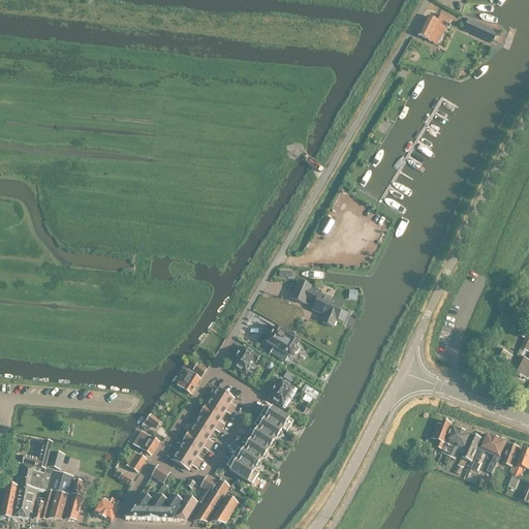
[(437,44),(445,28),(448,29),(450,25),(447,24),(449,20),(440,14),(437,22),(428,17),(417,35),(437,44)]
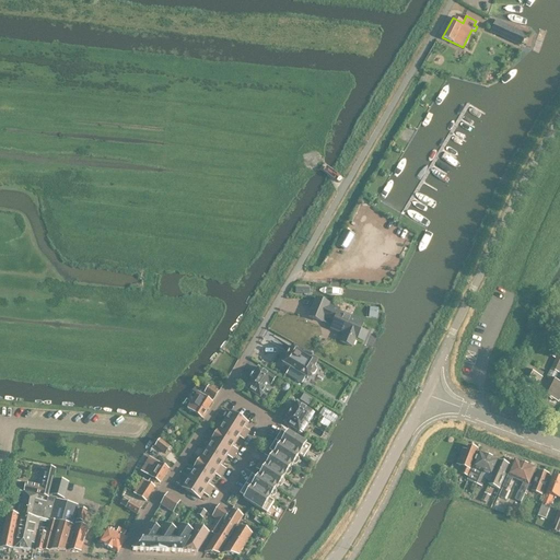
[(491,31),(511,39),(521,45),(525,35),(496,20),(491,31)]
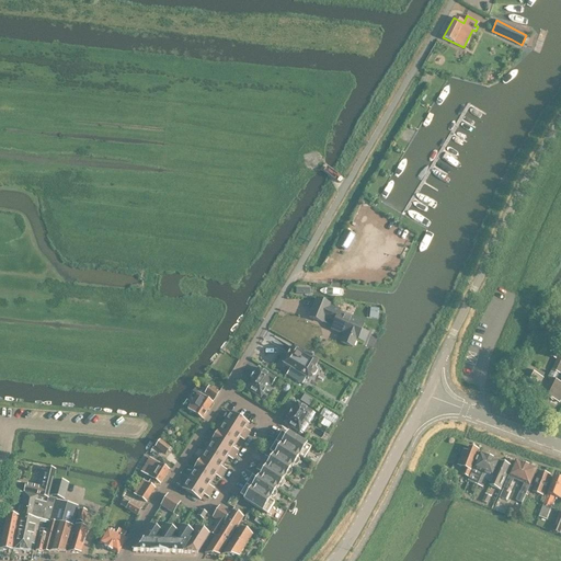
[(408,121),(403,133),(414,137),(419,124),(408,121)]
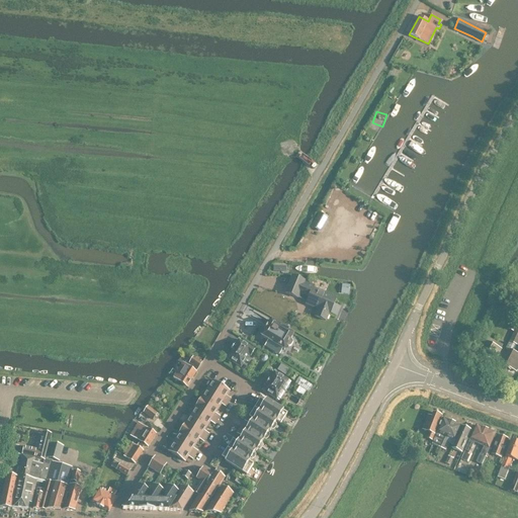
[(346,201),(351,191),(346,188),(341,199),(346,201)]
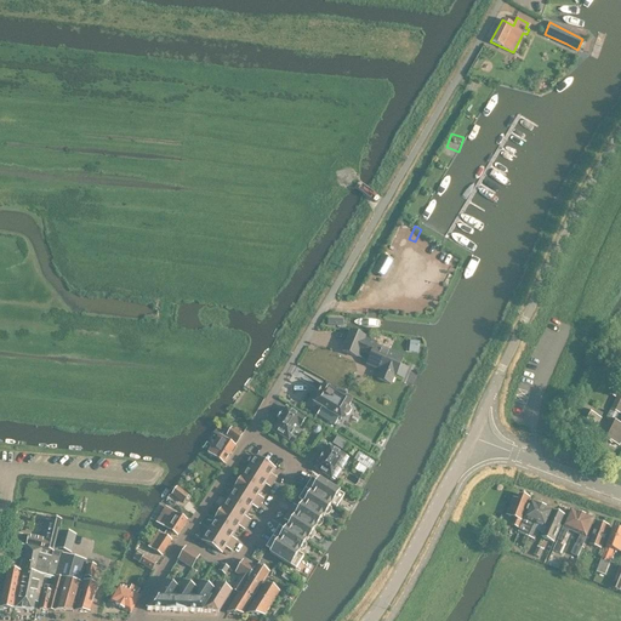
[(391,260),(382,255),(372,272),(381,277),(391,260)]
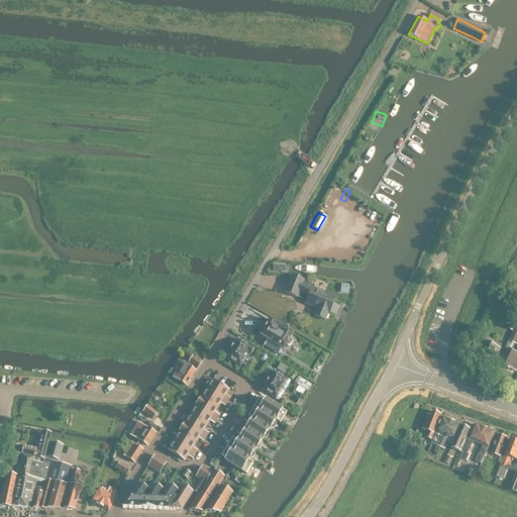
[(328,313),(329,313),(335,297),(312,288),(313,285),(303,281),(304,281),(292,276),(285,292),(297,297),(298,293),(308,297),(305,303),(317,308),(314,315),(325,320),(328,313)]
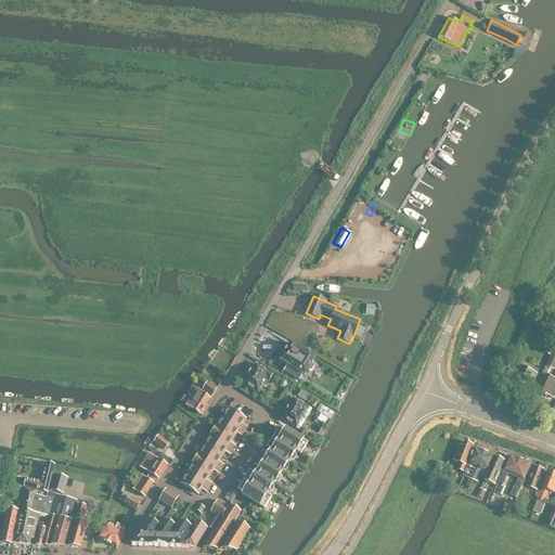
[(363,313),(374,314),(375,305),(364,304),(363,313)]
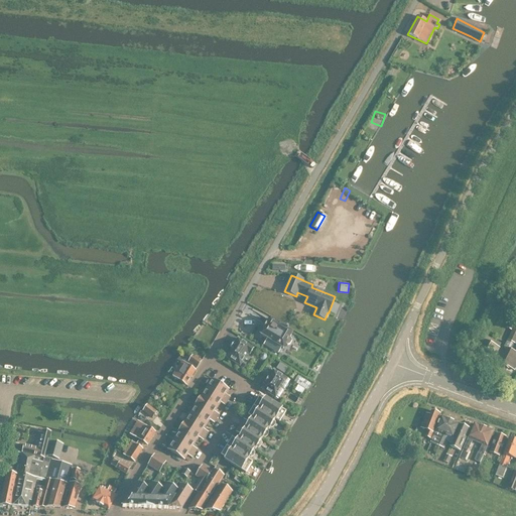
[(507,328),(512,331),(515,321),(515,313),(511,311),(509,316),(512,317),(507,328)]
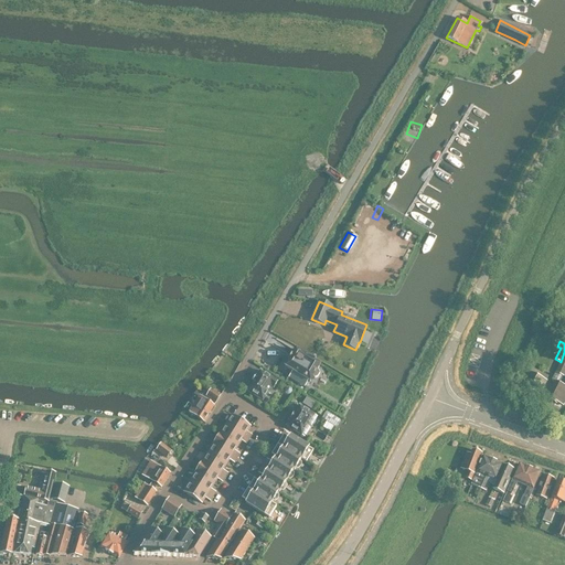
[(315,377),(317,377),(319,373),(319,371),(317,370),(320,364),(295,350),(285,366),(309,382),(312,376),(315,377)]
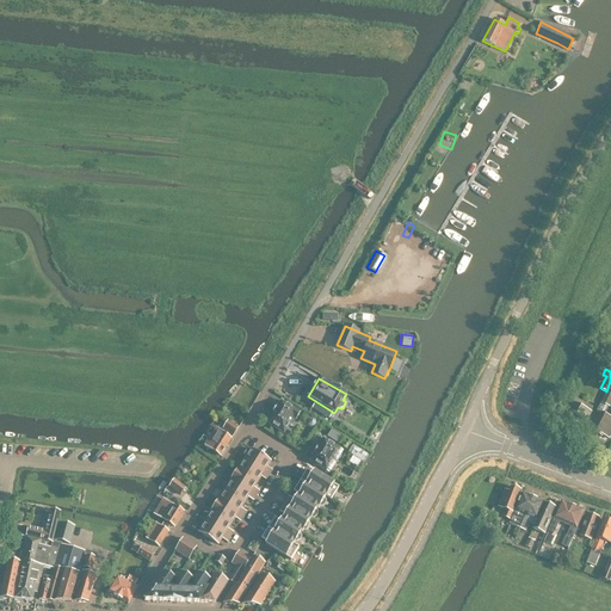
[(600,413),(591,430),(610,439),(610,437),(610,414),(610,417),(605,414),(610,401),(610,390),(609,389),(597,412),(600,413)]
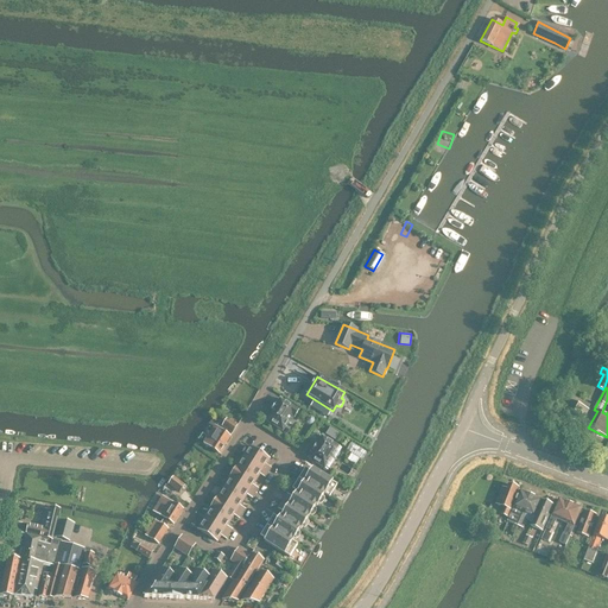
[(581,424),(588,410),(590,405),(574,396),(571,401),(570,401),(563,415),(581,424)]
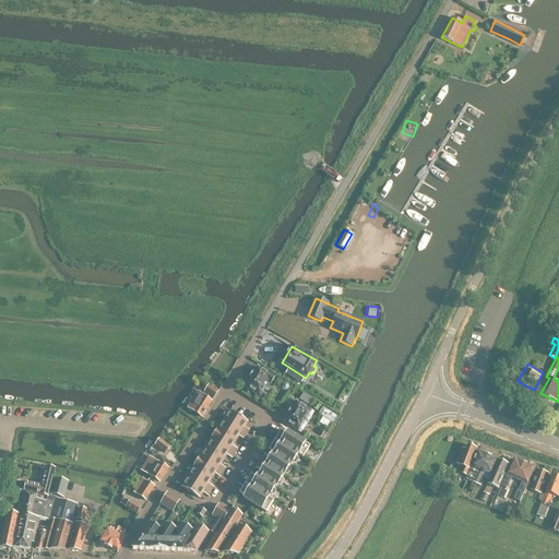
[(253,372),(250,378),(246,387),(245,387),(245,388),(246,388),(260,396),(269,382),(271,384),(275,378),(258,367),(258,366),(257,367),(253,373),(253,372)]
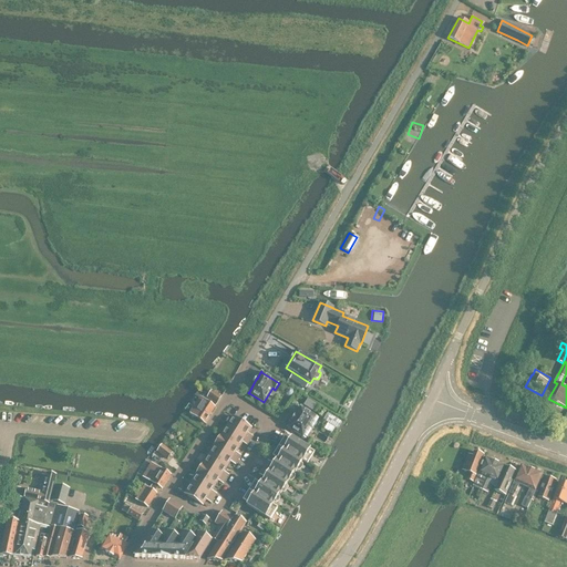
[(189,413),(205,422),(215,406),(205,401),(205,402),(200,399),(203,395),(197,391),(193,398),(197,401),(189,413)]
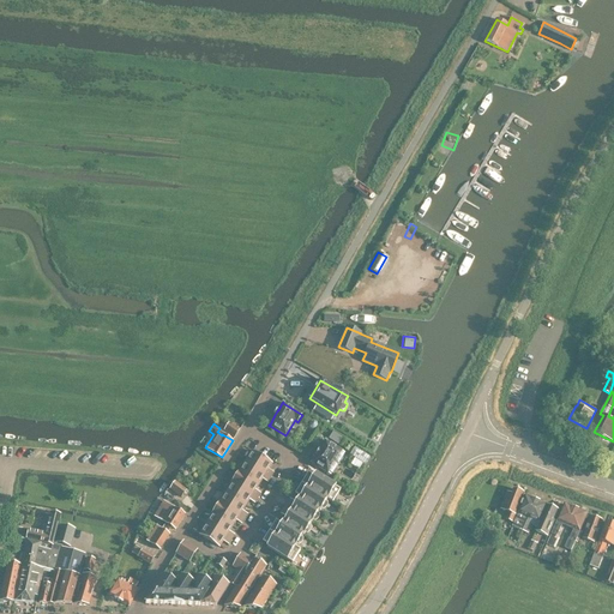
[(240,429),(229,423),(224,431),(234,438),(240,429)]
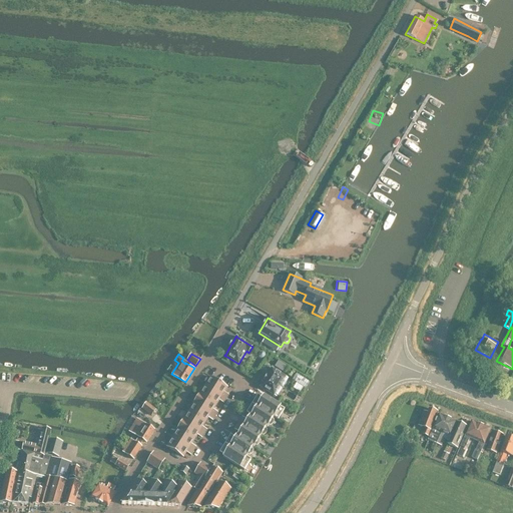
[(279,361),(275,367),(283,371),(286,366),(279,361)]
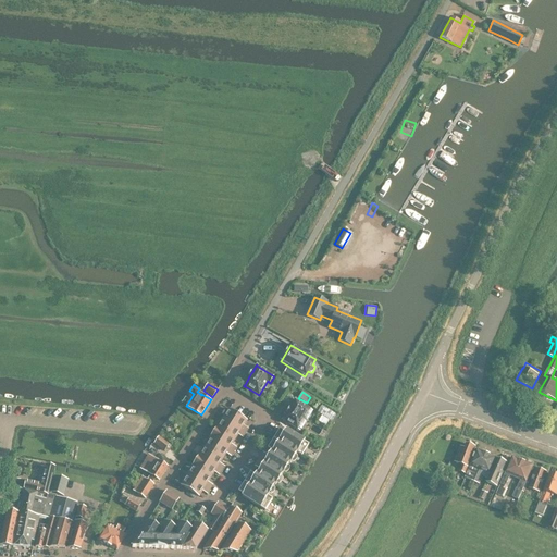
[(283,420),(299,431),(304,424),(301,422),(310,409),(296,400),(295,399),(295,400),(289,409),(289,408),(286,413),(283,419),(282,420),(283,421),(283,420)]
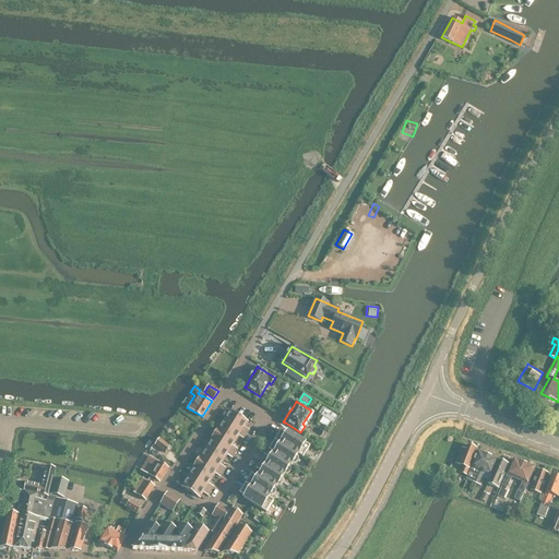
[(248,423),(229,411),(223,420),(246,435),(249,430),(245,427),(248,423)]
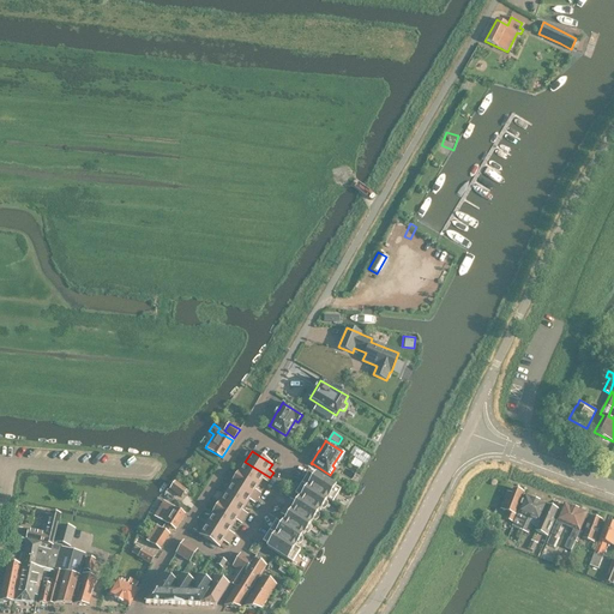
[(245,462),(239,471),(259,485),(263,479),(268,482),(270,477),(245,462)]
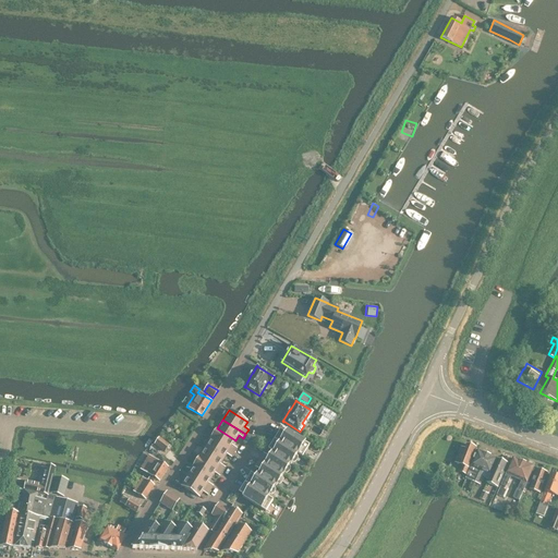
[(216,428),(210,438),(234,452),(237,448),(232,446),(235,440),(217,428),(216,428)]
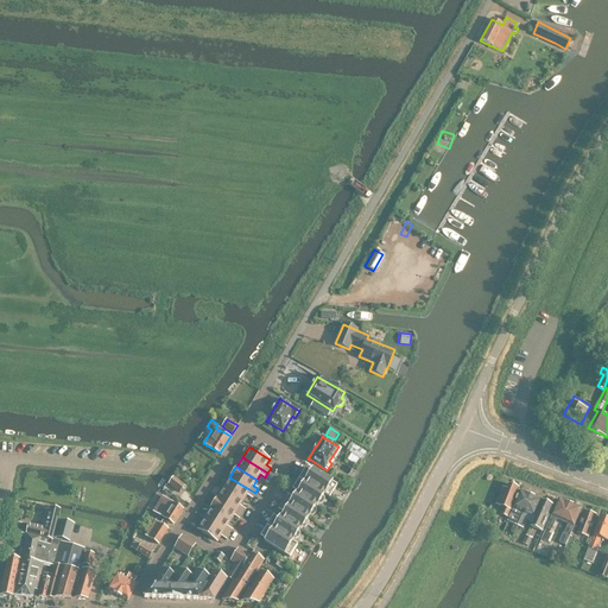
[(303,470),(298,479),(324,494),(329,498),(337,485),(311,469),(309,474),(303,470)]
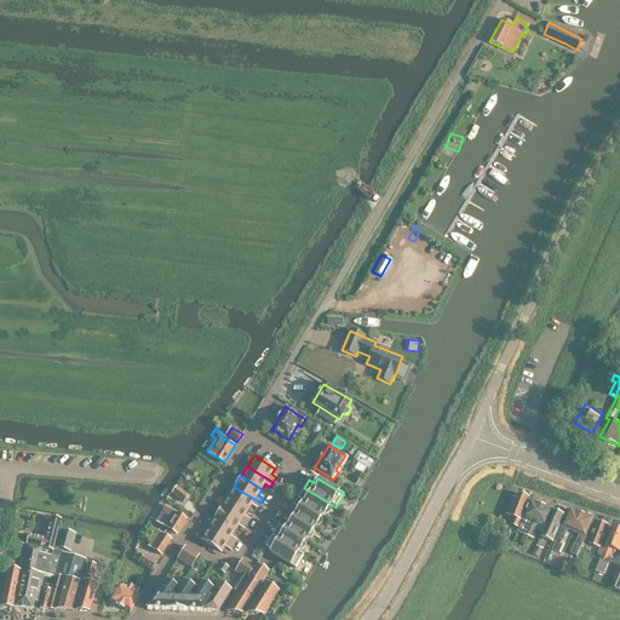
[(171,494),(183,503),(188,495),(177,487),(171,494)]
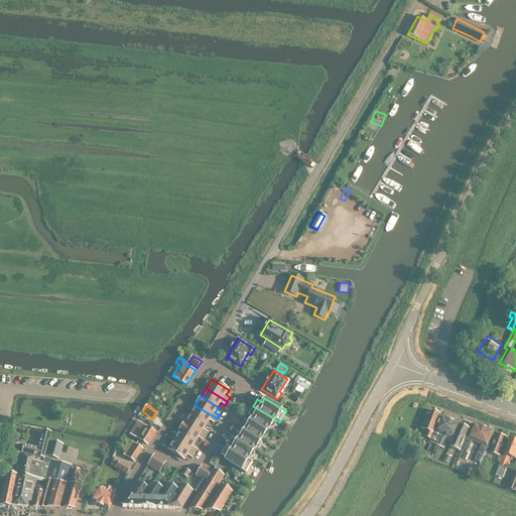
[(210,420),(214,422),(217,418),(195,405),(189,414),(207,424),(210,420)]
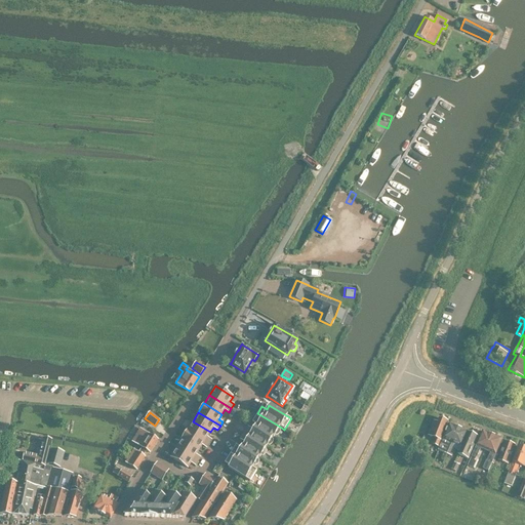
[(273,438),(280,427),(257,413),(253,419),(258,421),(256,426),(255,426),(273,437),(272,437),(273,438)]
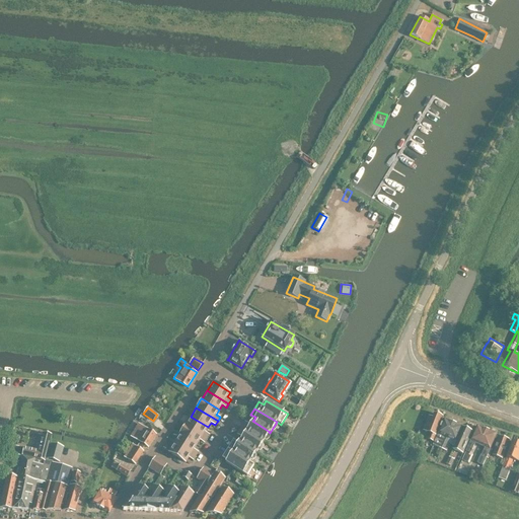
[(433,417),(429,416),(423,430),(431,433),(428,439),(433,441),(442,416),(434,413),(433,417)]
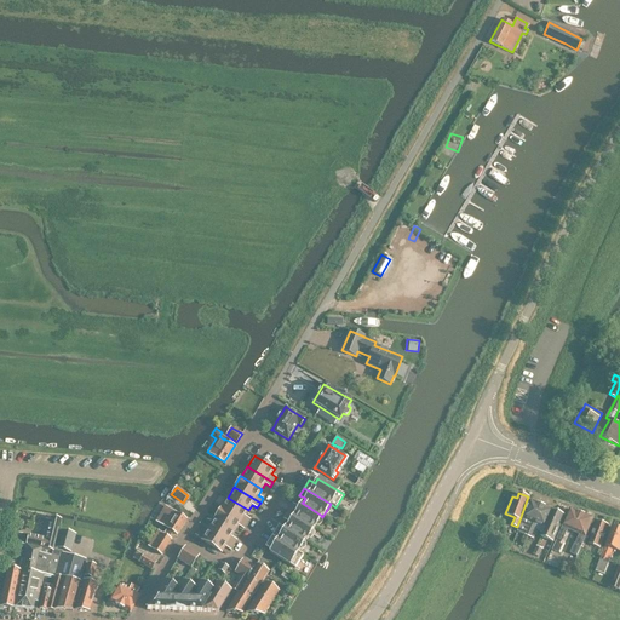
[(247,524),(250,520),(245,516),(248,510),(228,498),(220,507),(247,524)]
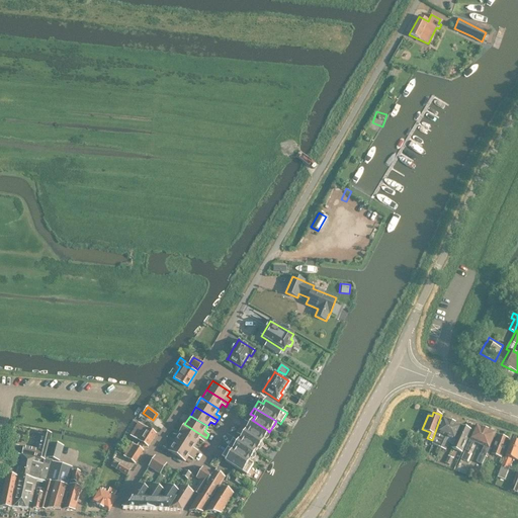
[(433,444),(441,447),(452,422),(443,418),(437,433),(433,444)]
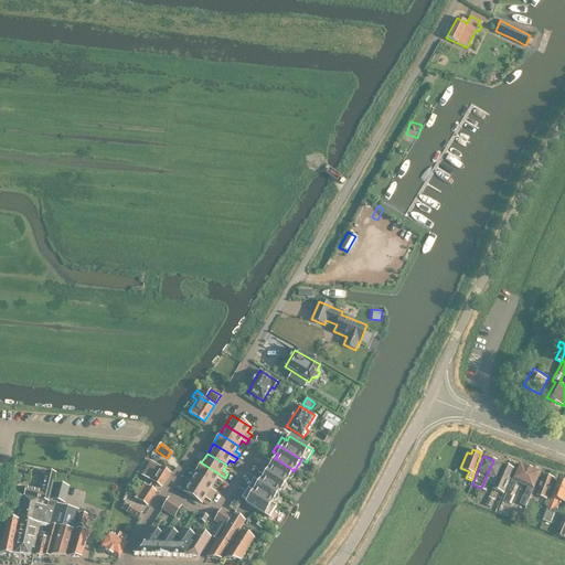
[(267,459),(263,466),(286,481),(292,470),(294,470),(275,458),(272,462),(267,459)]
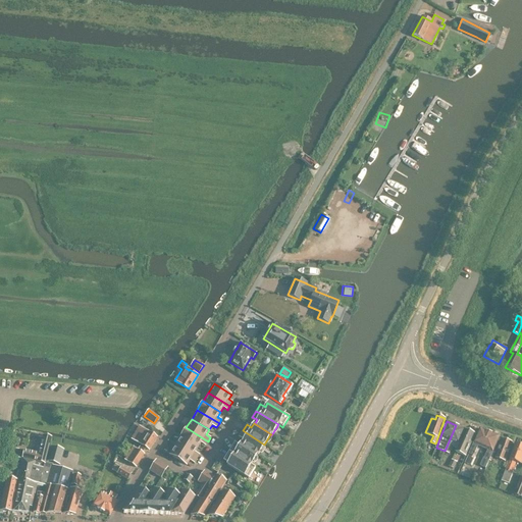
[(456,425),(445,451),(449,453),(452,446),(457,449),(465,429),(456,425)]
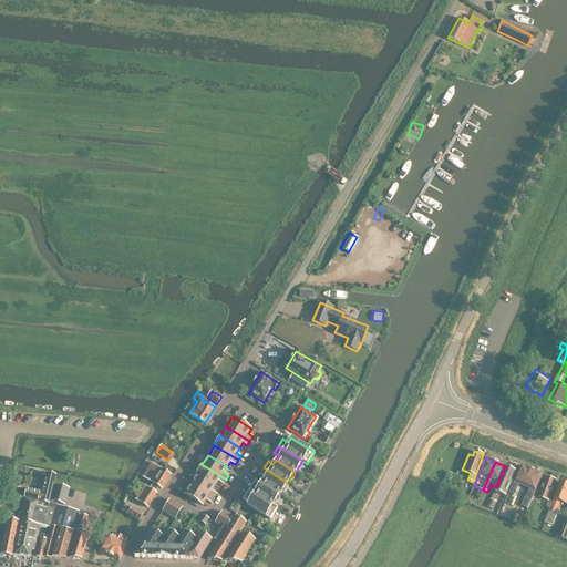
[(144,486),(135,500),(147,507),(156,494),(154,492),(157,486),(162,490),(171,475),(162,470),(151,463),(142,477),(153,484),(150,490),(144,486)]
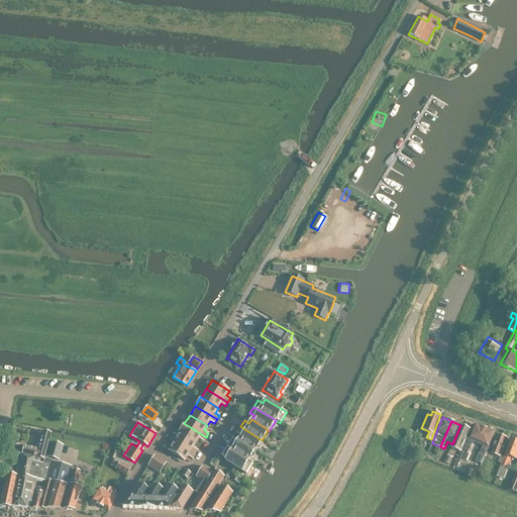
[(203,441),(206,437),(184,423),(178,432),(179,432),(196,443),(199,438),(203,441)]
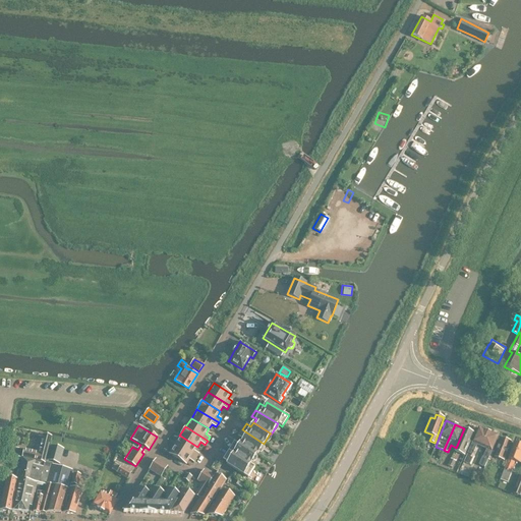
[(488,431),(479,427),(464,461),(471,464),(475,455),(473,454),(477,445),(482,447),(488,431)]
